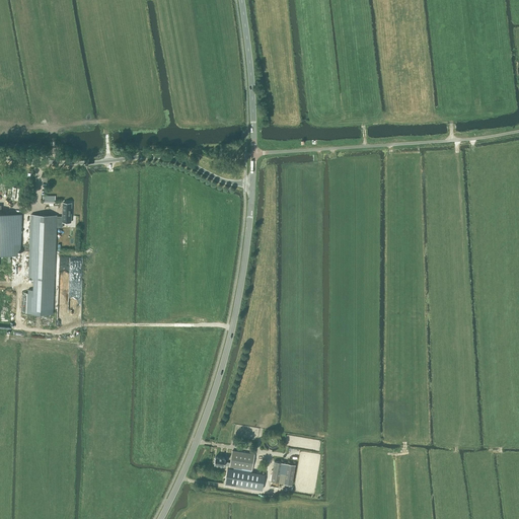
[(57,216),(57,227),(63,227),(63,222),(71,222),(71,203),(63,203),(62,216),(57,216)]
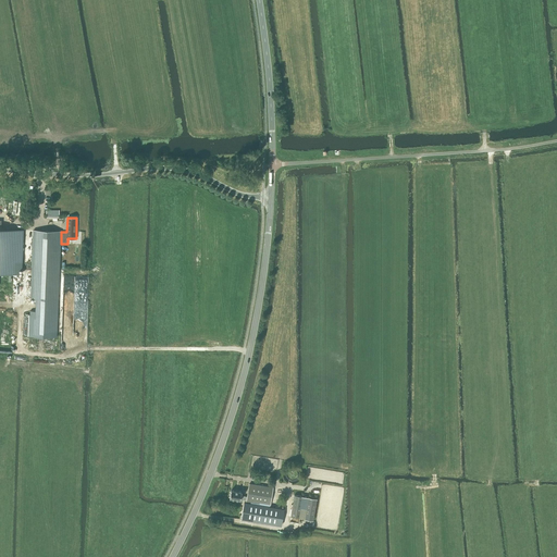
[(0,273),(20,274),(20,270),(22,270),(24,230),(1,230),(1,221),(0,220),(0,273)]
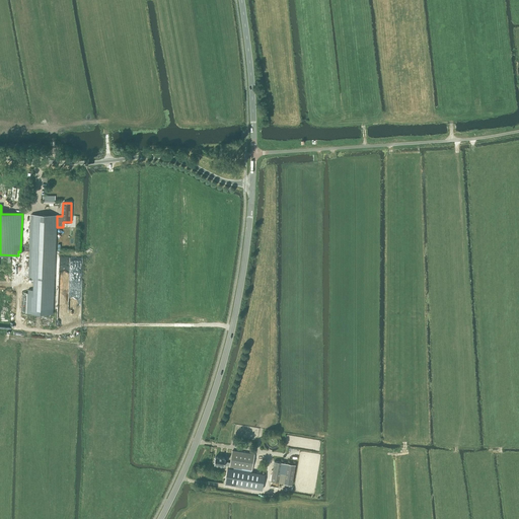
[(28,290),(27,313),(41,313),(53,314),(53,305),(54,279),(57,227),(57,216),(31,215),(28,278),(31,278),(31,282),(33,282),(33,290),(28,290)]
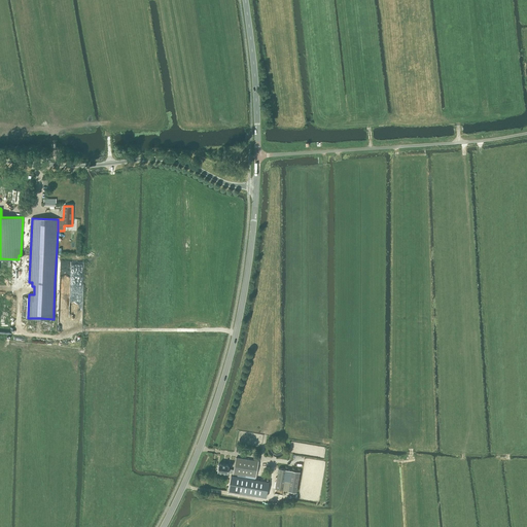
[(255,478),(258,461),(236,458),(234,469),(227,468),(227,472),(233,473),(238,475),(245,476),(255,478)]
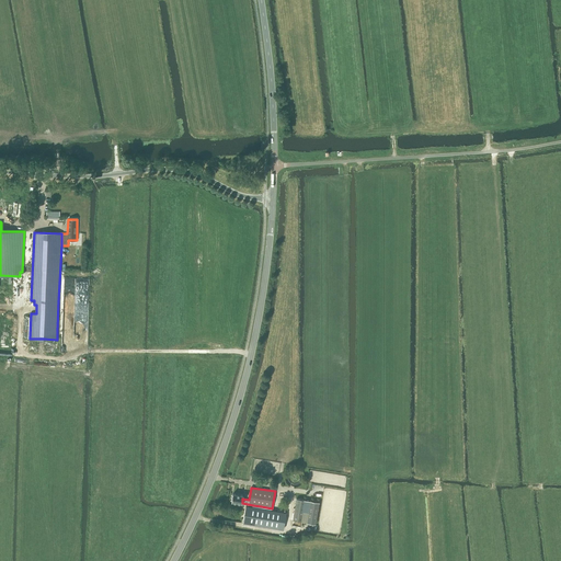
[(242,499),(243,495),(232,493),(231,502),(242,503),(242,499)]
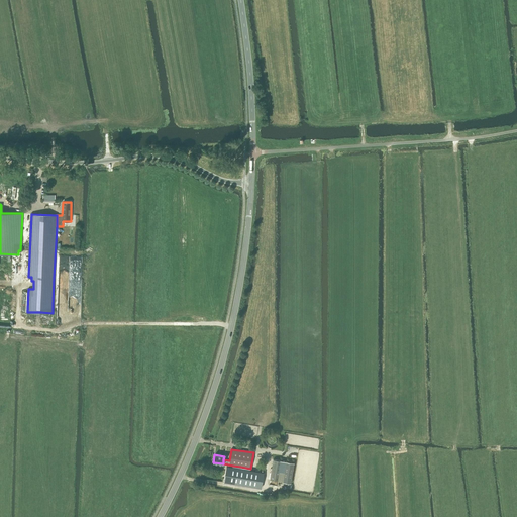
[(261,488),(264,473),(240,469),(240,467),(233,466),(232,468),(226,467),(224,482),(261,488)]
